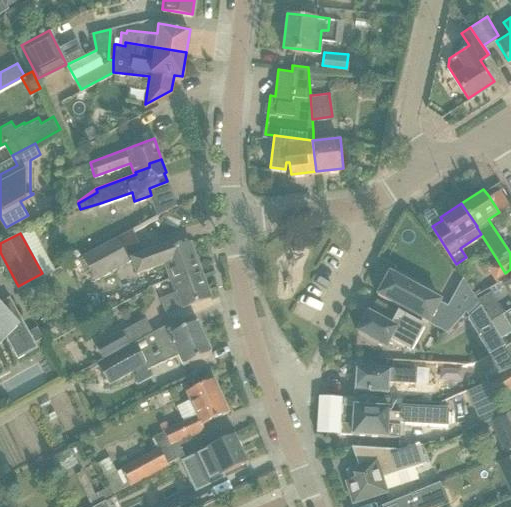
[(93,278),(130,259),(117,235),(81,253),(93,278)]
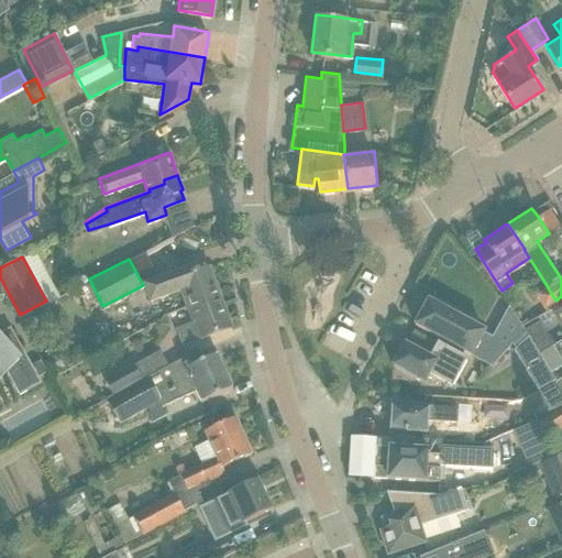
[(210,264),(193,270),(190,264),(143,281),(151,301),(182,290),(187,304),(188,304),(199,299),(202,309),(224,302),(210,264)]
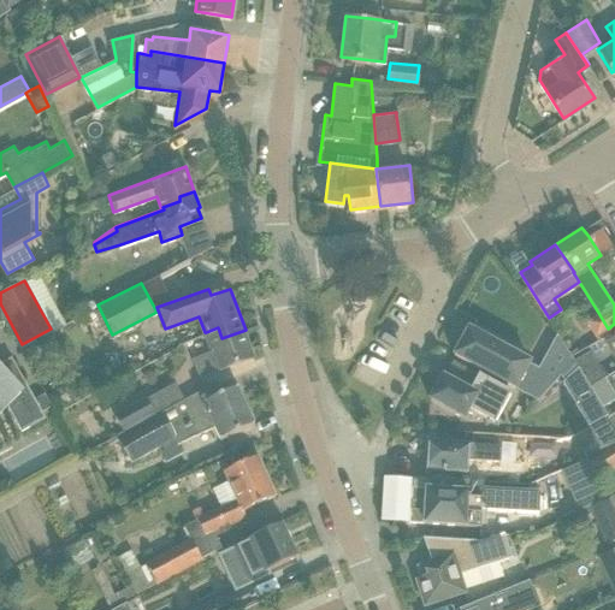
[(586,318),(597,335),(608,329),(597,311),(586,318)]
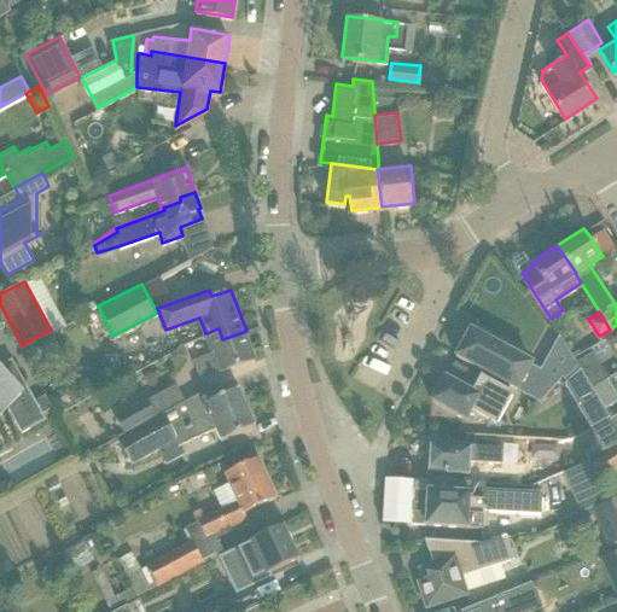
[(471,326),(457,353),(521,388),(540,398),(558,380),(529,365),(531,360),(471,326)]
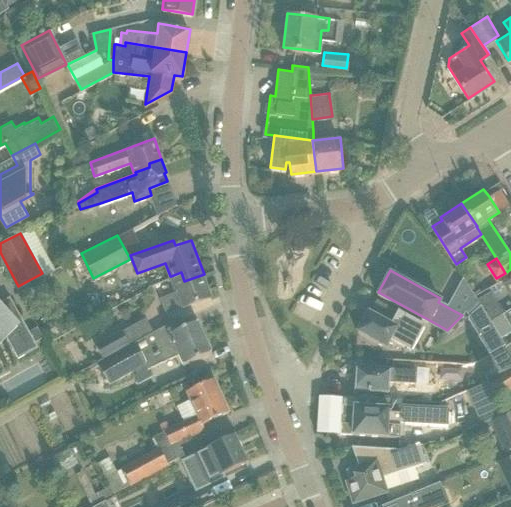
[(204,274),(184,281),(181,272),(171,276),(170,276),(175,290),(160,295),(166,312),(211,295),(204,274)]
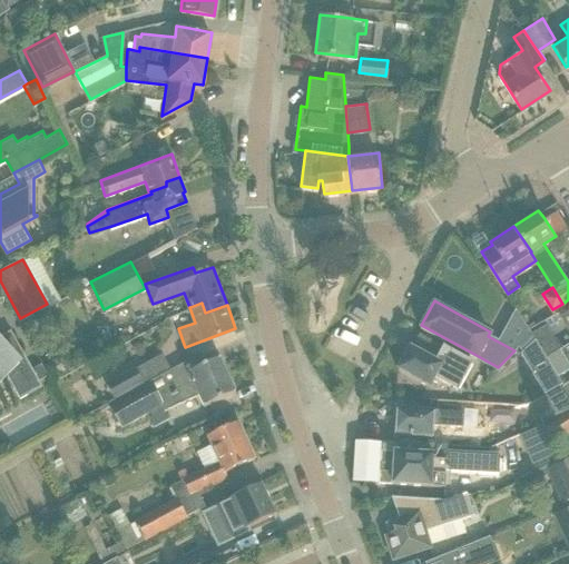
[(547,355),(561,346),(547,322),(532,330),(535,336),(547,355)]
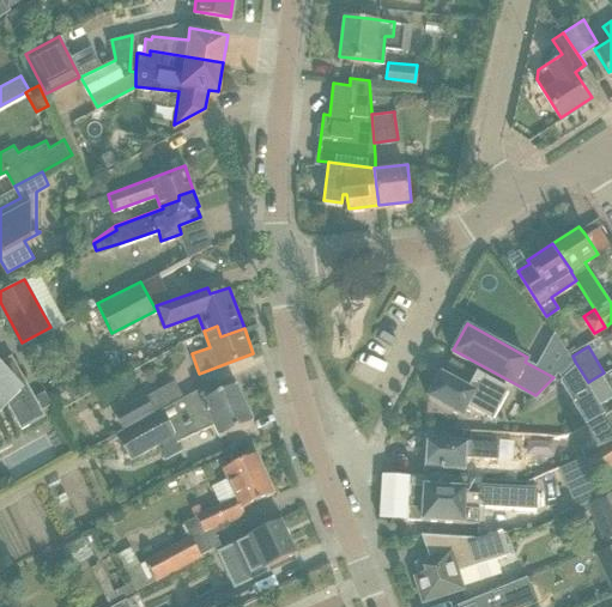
[(0,407),(7,401),(22,426),(46,413),(12,352),(0,358),(0,407)]
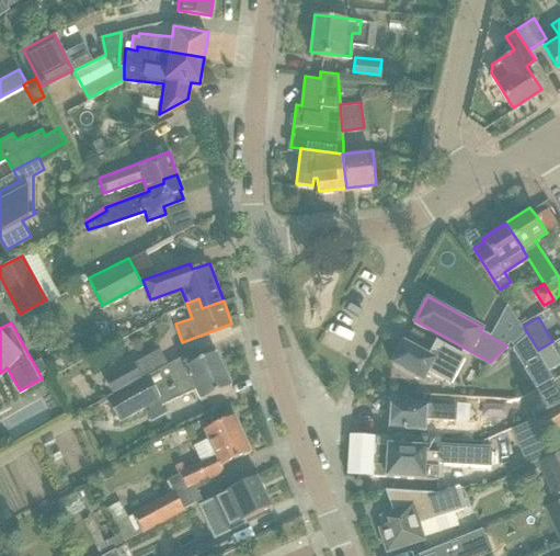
[(526,331),(513,344),(537,385),(553,375),(549,369),(538,350),(526,331)]
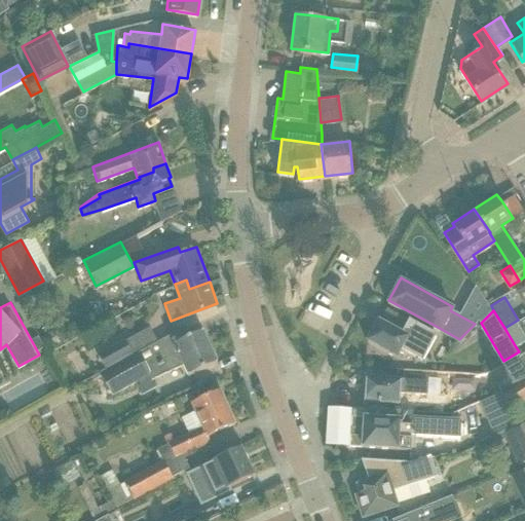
[(524,314),(518,320),(504,328),(515,345),(524,339),(524,332),(522,328),(524,326),(524,314)]
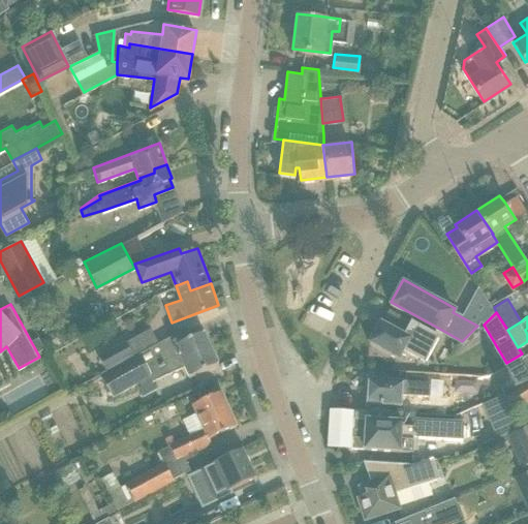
[(439,334),(429,329),(411,319),(404,333),(380,320),(369,340),(400,358),(404,350),(425,361),(439,334)]
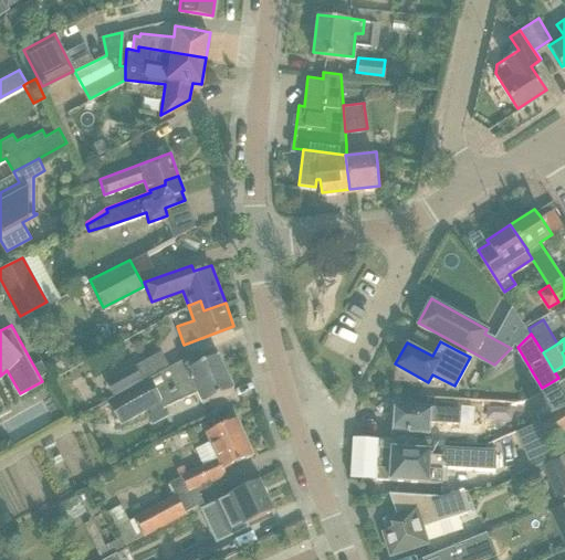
[(115,394),(108,398),(121,422),(145,410),(160,402),(163,401),(164,404),(196,389),(201,401),(213,397),(233,387),(218,352),(206,358),(200,349),(170,365),(144,379),(115,394)]
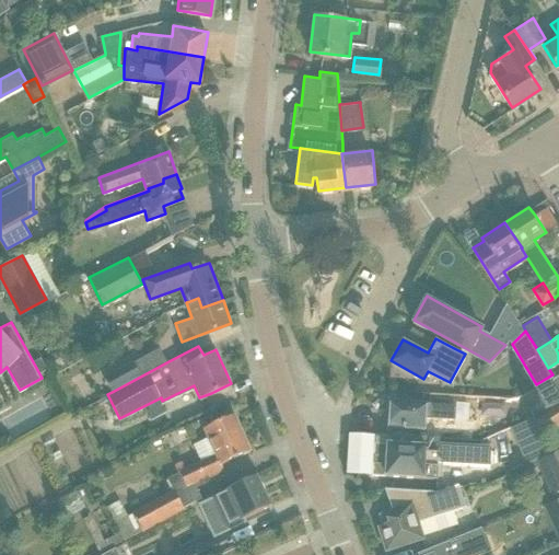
[(134,359),(104,374),(114,391),(142,376),(134,359)]
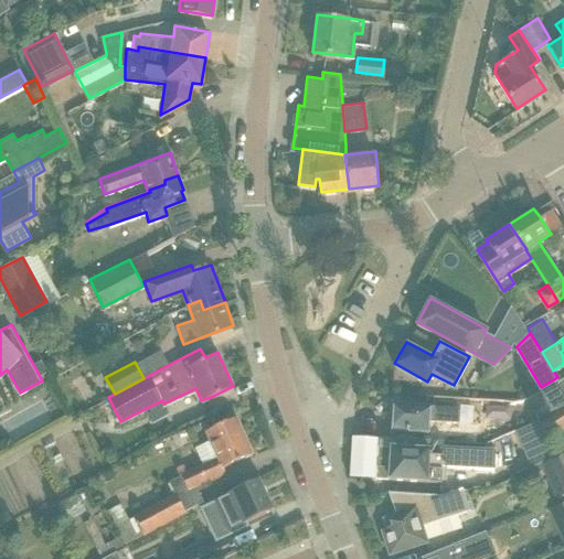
[(475,406),(416,402),(394,400),(392,428),(428,430),(429,419),(474,421),(475,406)]
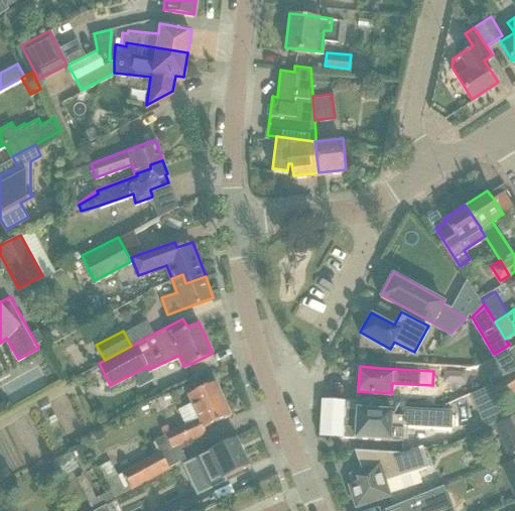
[(514,368),(489,376),(492,383),(500,399),(514,389),(514,368)]
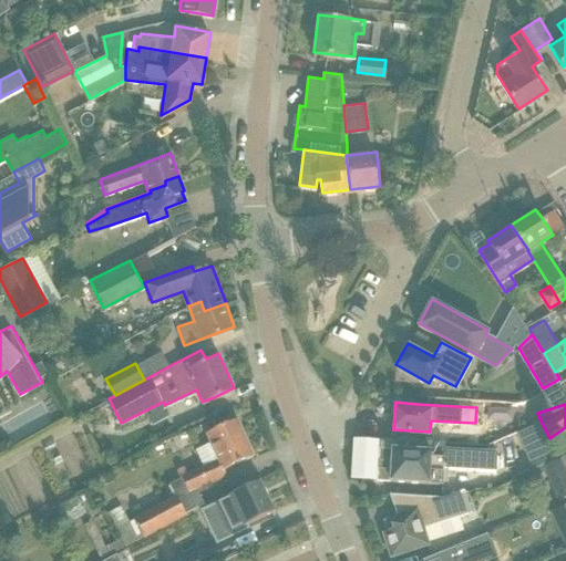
[(224,467),(254,454),(237,417),(205,432),(218,456),(188,473),(187,470),(179,475),(188,490),(226,473),(224,467)]
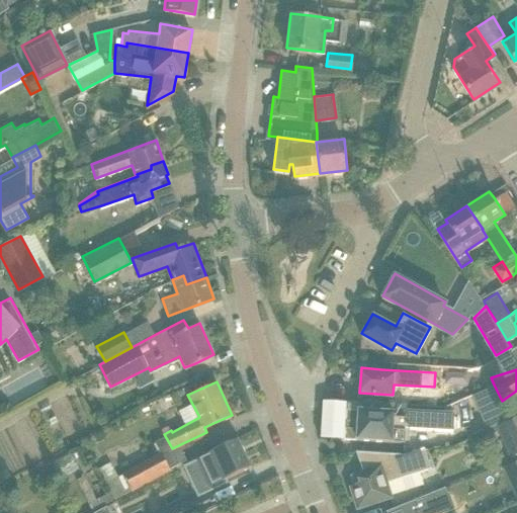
[(494,385),(476,393),(483,410),(502,401),(494,385)]
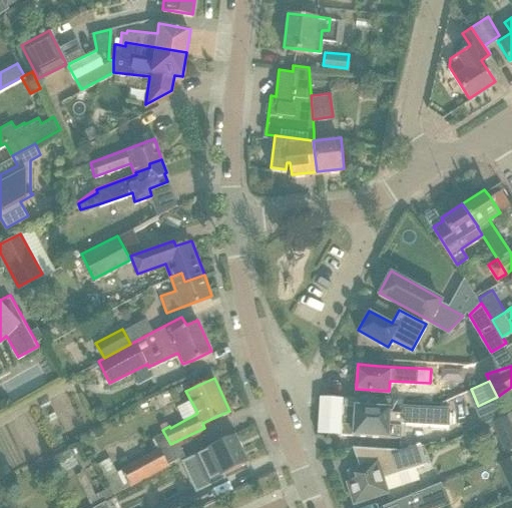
[(343,404),(341,432),(361,433),(360,445),(400,448),(401,436),(401,435),(402,421),(447,424),(448,405),(403,403),(403,397),(379,396),(359,395),(358,404),(343,404)]
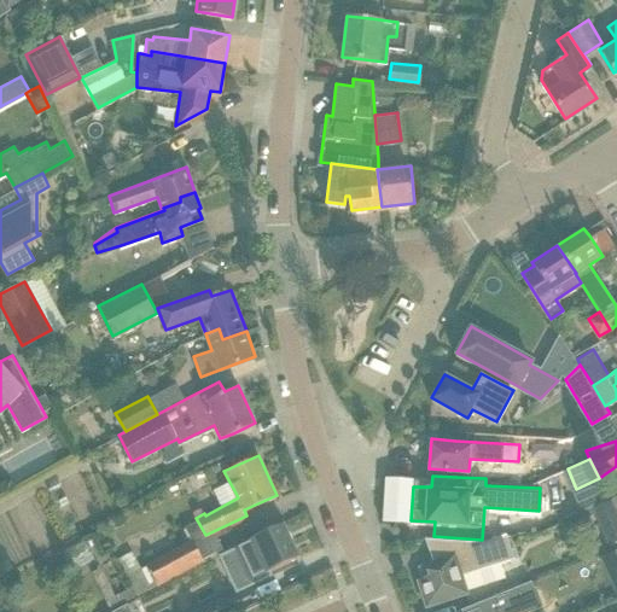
[(616,512),(611,500),(595,507),(610,542),(616,538),(616,512)]
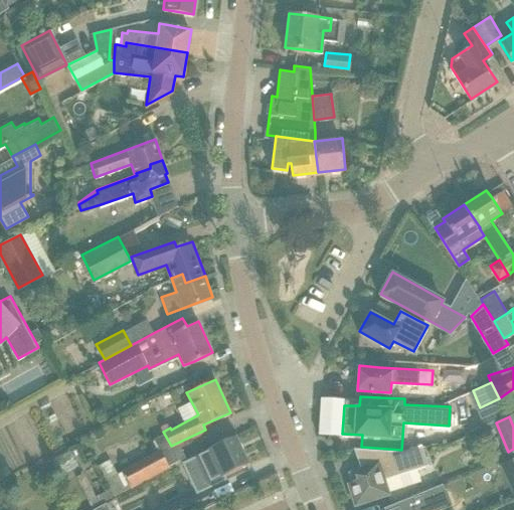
[(247,463),(235,437),(184,461),(188,472),(199,466),(208,485),(226,477),(224,474),(247,463)]
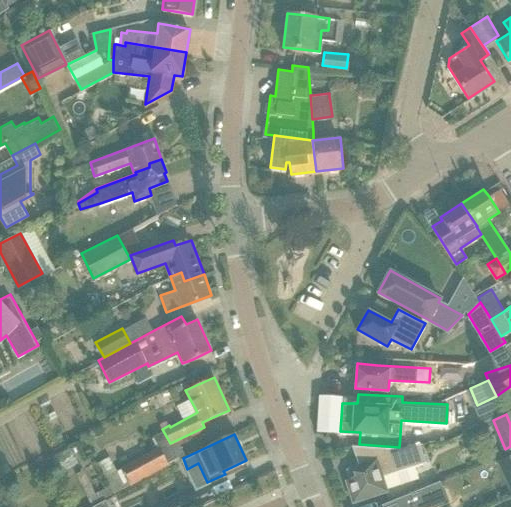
[(382,475),(426,460),(420,440),(400,447),(352,444),(358,464),(352,466),(356,476),(346,479),(353,500),(387,489),(382,475)]
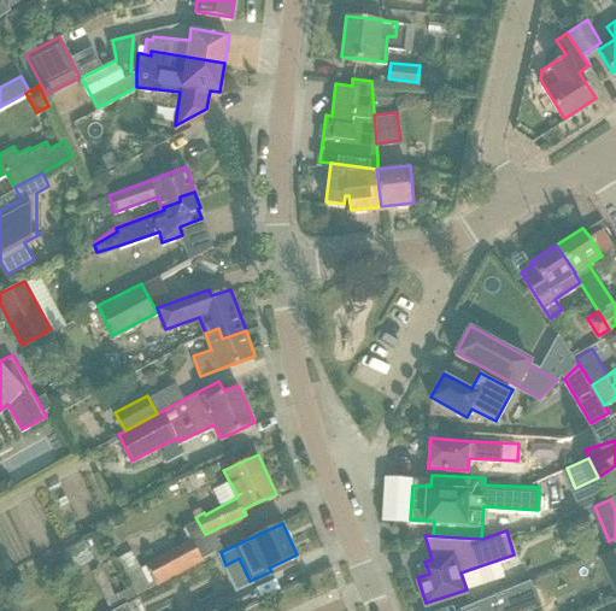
[(159,581),(204,558),(191,536),(147,560),(159,581)]
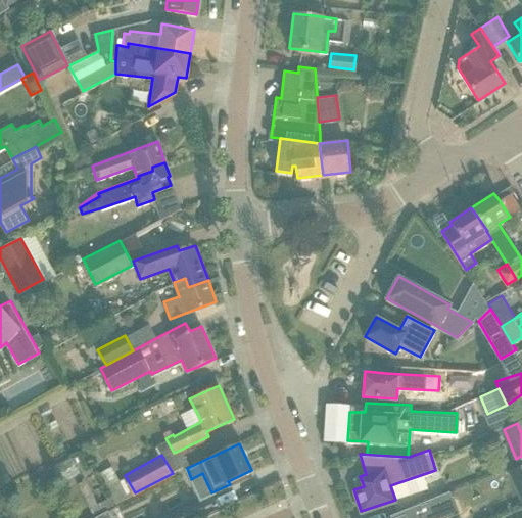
[(109,465),(99,470),(112,493),(116,502),(116,501),(134,491),(125,475),(117,479),(109,465)]
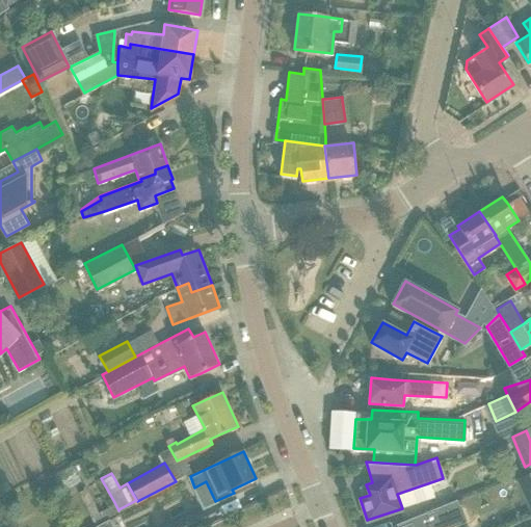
[(163,526),(202,526),(209,524),(208,523),(202,508),(163,526)]
